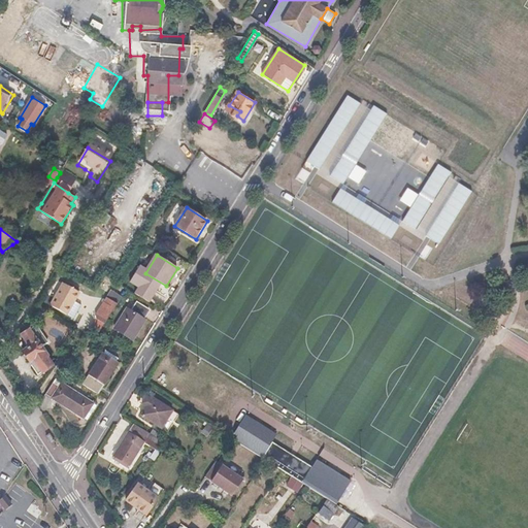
[(79,293),(62,283),(50,305),(66,316),(79,293)]
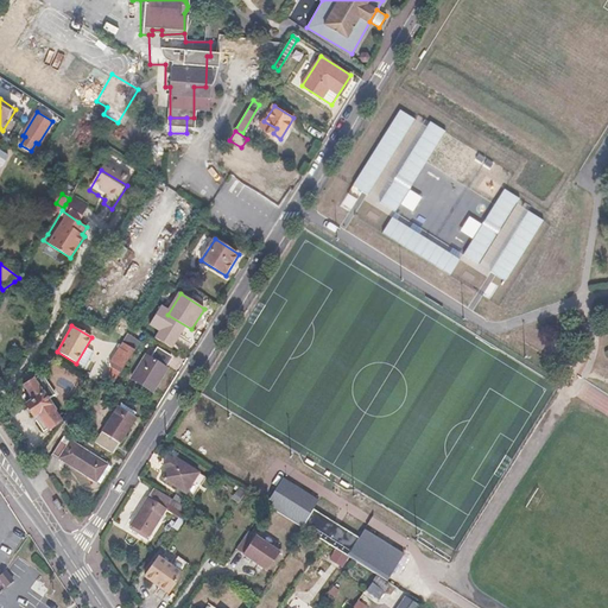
[(130,334),(125,341),(137,349),(140,342),(130,334)]
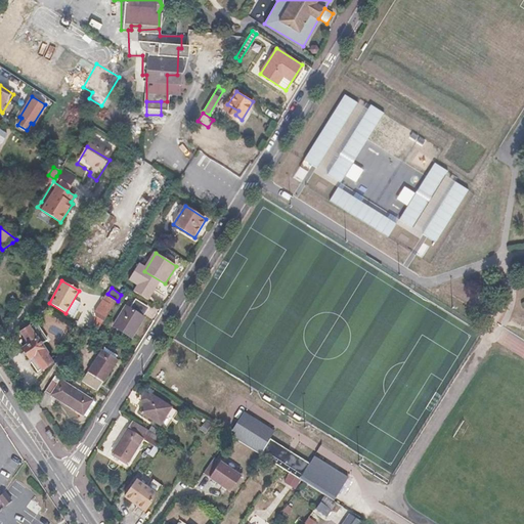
[(118,301),(107,294),(95,312),(95,317),(89,328),(97,333),(118,301)]
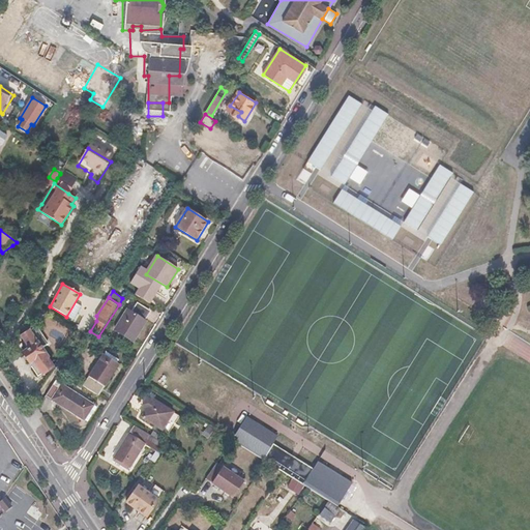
[(131,313),(128,311),(115,330),(134,342),(146,321),(144,320),(149,312),(138,304),(133,312),(131,313)]
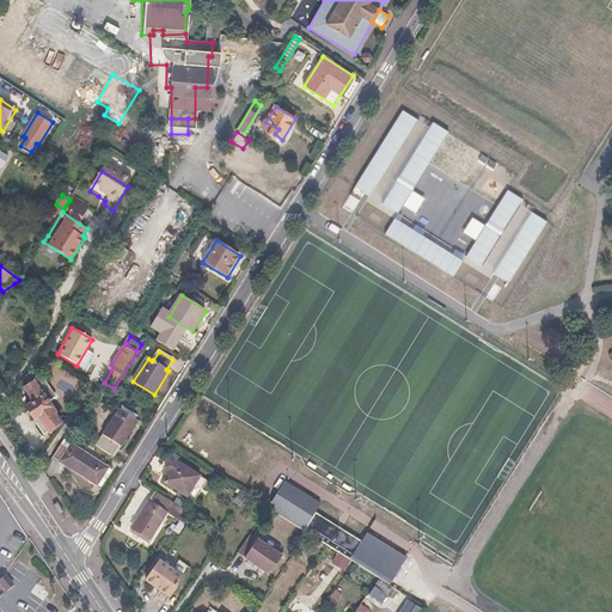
[(44,377),(36,381),(48,403),(56,397),(44,377)]
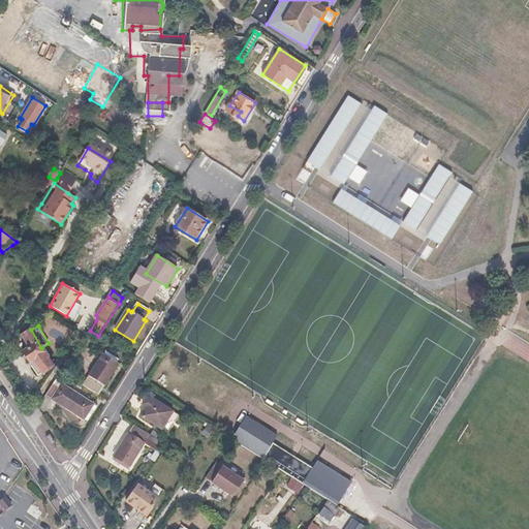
[(29,348),(23,352),(29,363),(33,360),(41,374),(53,368),(48,359),(41,348),(31,330),(22,336),(29,348)]
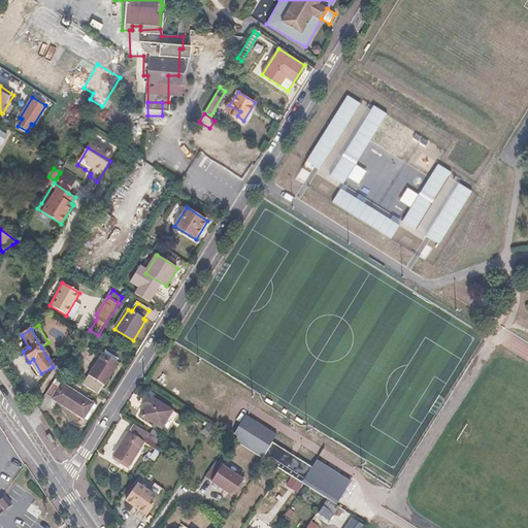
[(119,359),(104,351),(83,384),(98,394),(103,385),(104,386),(119,363),(117,362),(119,359)]
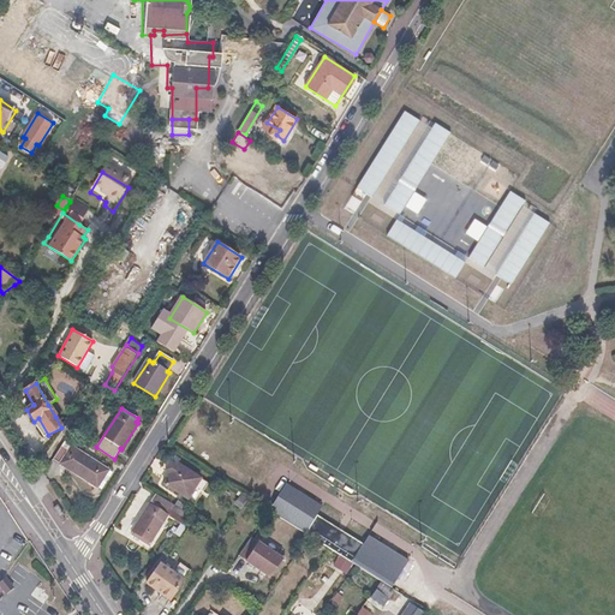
[(64,442),(52,460),(97,489),(109,470),(64,442)]
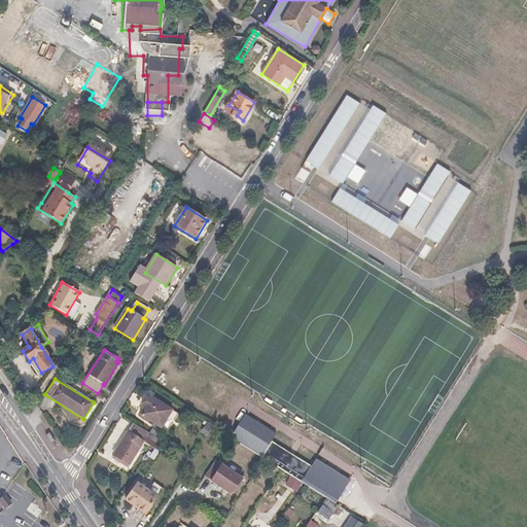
[(142,403),(146,407),(140,415),(161,428),(172,411),(151,397),(150,399),(146,396),(142,403)]
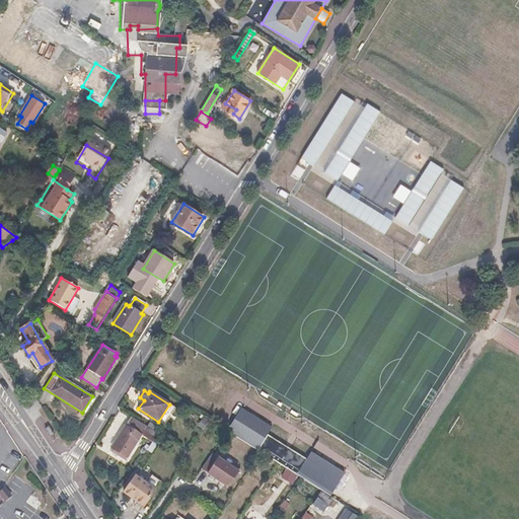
[(240,408),(226,431),(315,485),(320,477),(329,463),(310,451),(306,458),(267,434),(270,427),(240,408)]
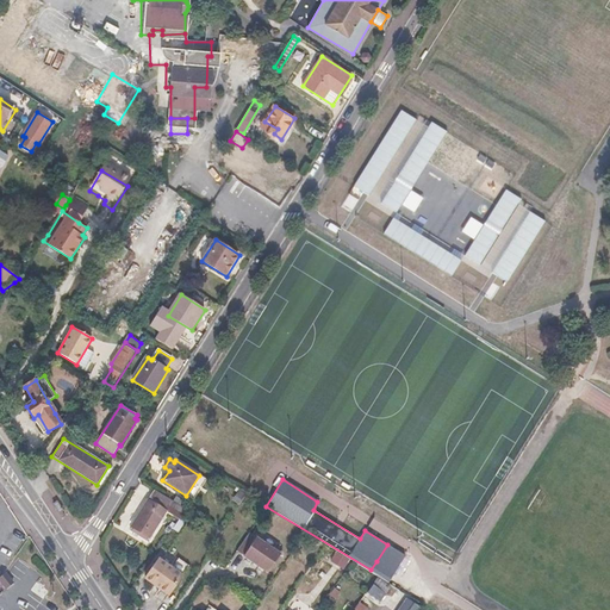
[(155,490),(148,500),(150,502),(156,492),(172,502),(166,511),(167,511),(180,520),(187,510),(155,490)]
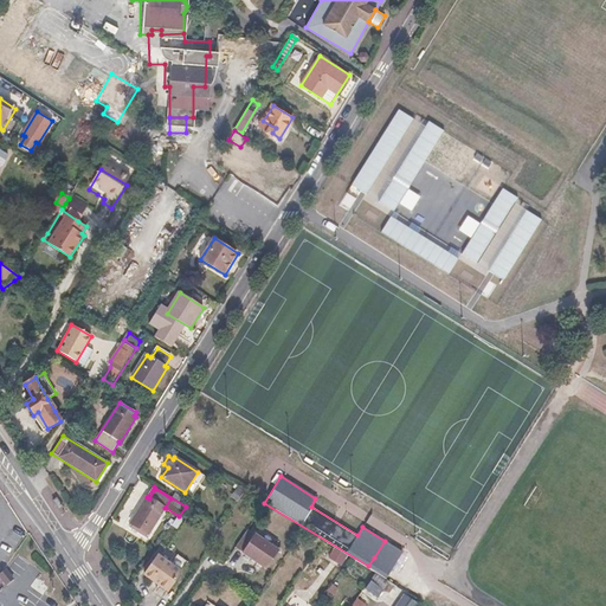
[(149,498),(147,497),(130,523),(149,535),(166,508),(165,508),(171,498),(155,489),(149,498)]
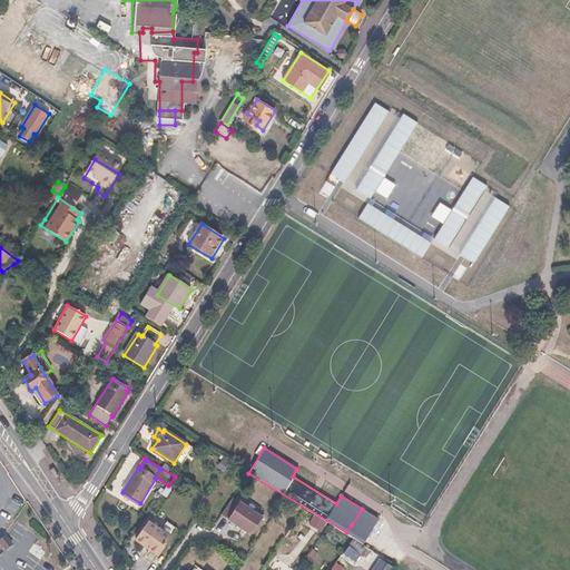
[(233,499),(222,516),(231,522),(251,536),(262,519),(233,499)]
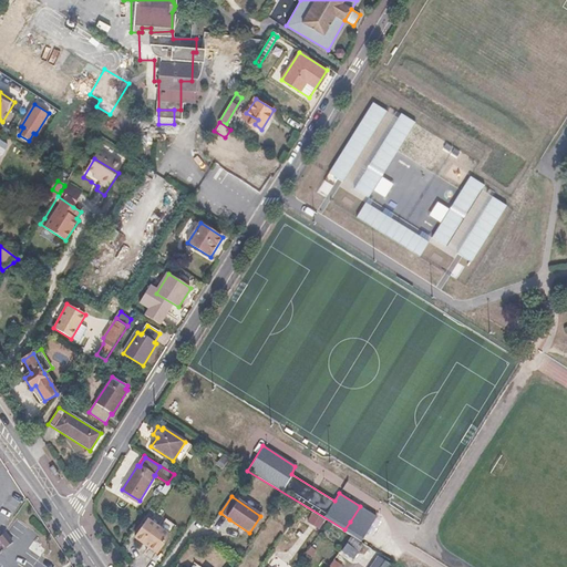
[(360,506),(350,522),(344,529),(362,540),(375,516),(360,506)]
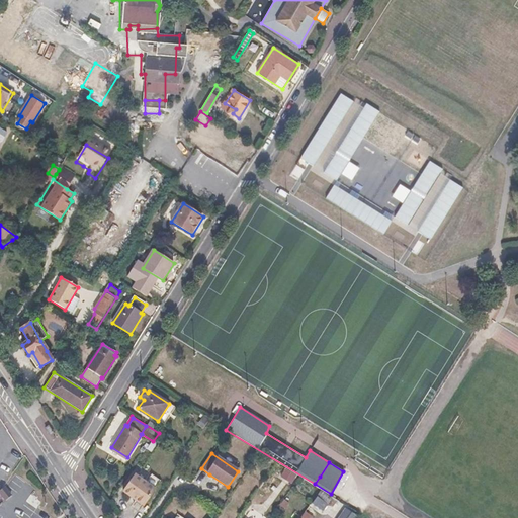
[(155,489),(136,476),(124,492),(144,505),(155,489)]
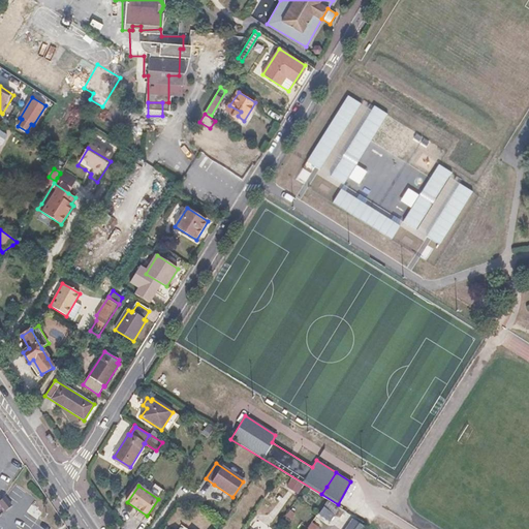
[(0,500),(0,504),(5,509),(11,504),(3,497),(0,500)]
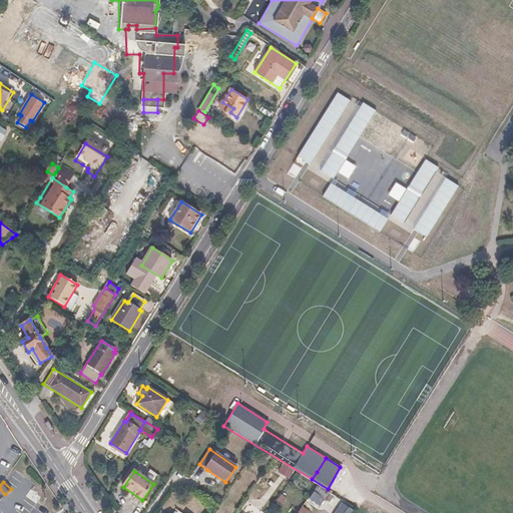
[(317,485),(309,498),(320,505),(328,492),(317,485)]
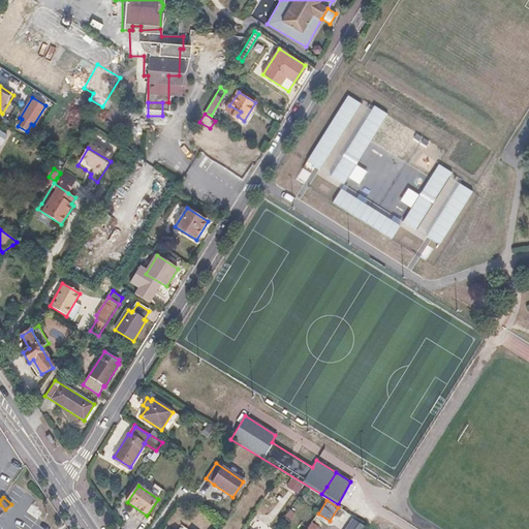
[(294,515),(290,511),(286,517),(291,520),(294,515)]
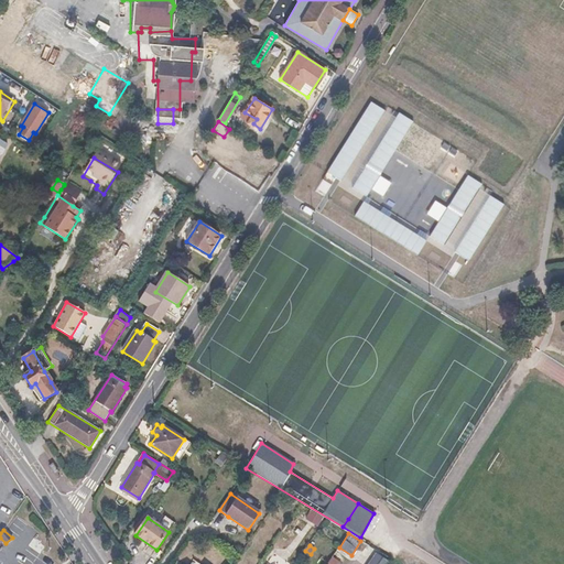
[(379,554),(372,563),(371,563),(386,563),(388,561),(379,554)]
